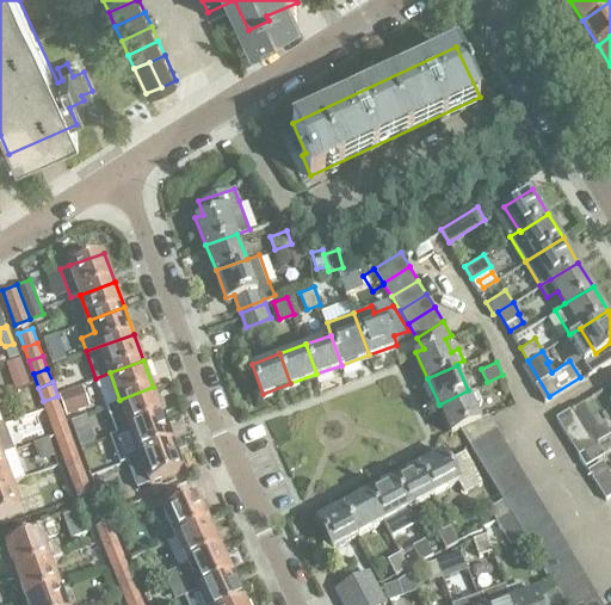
[(129,426),(164,414),(153,387),(119,400),(107,403),(117,431),(129,426)]
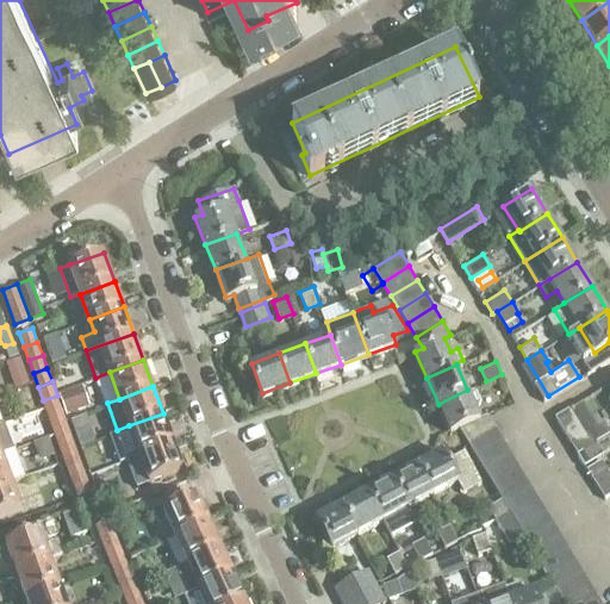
[(479,417),(475,408),(478,406),(480,400),(474,387),(467,390),(439,404),(450,430),(459,425),(470,443),(496,427),(486,413),(479,417)]
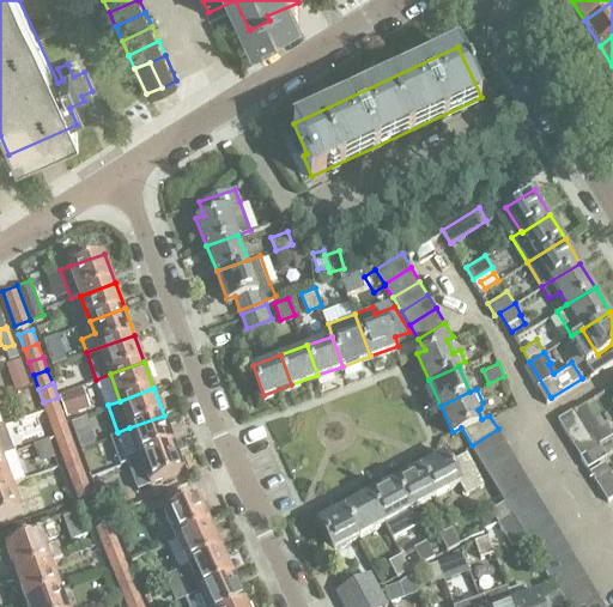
[(48,416),(62,411),(58,398),(43,402),(48,416)]
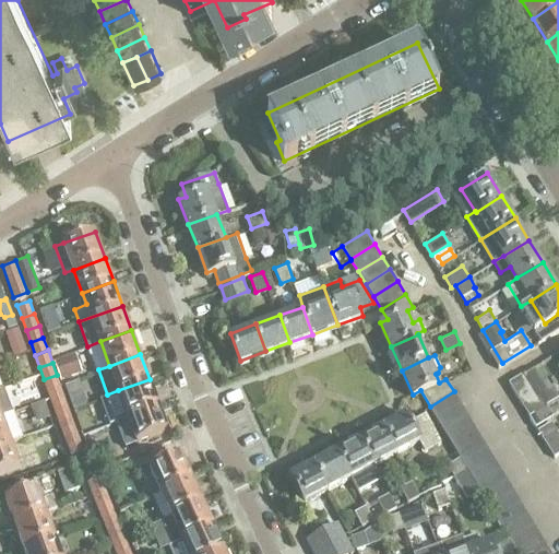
[(536,395),(522,370),(508,379),(530,414),(547,403),(539,392),(536,395)]
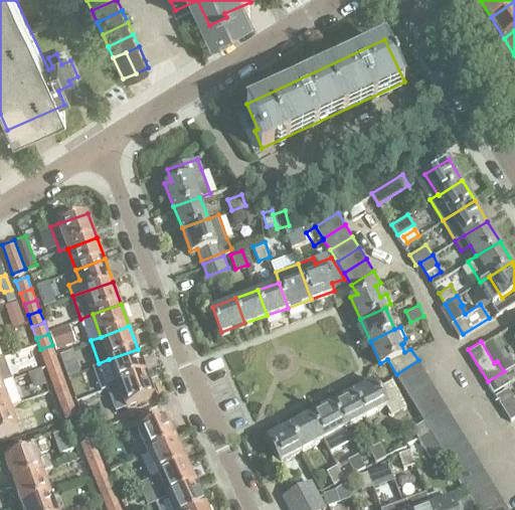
[(52,345),(40,349),(44,360),(56,356),(52,345)]
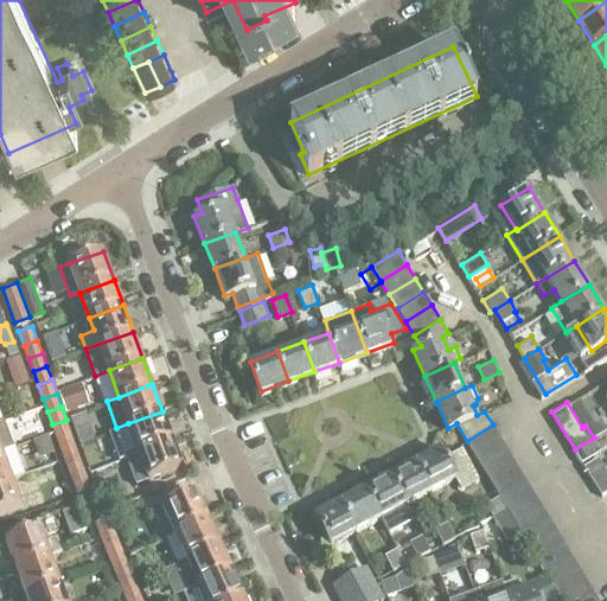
[(163,411),(128,423),(139,449),(172,438),(163,411)]
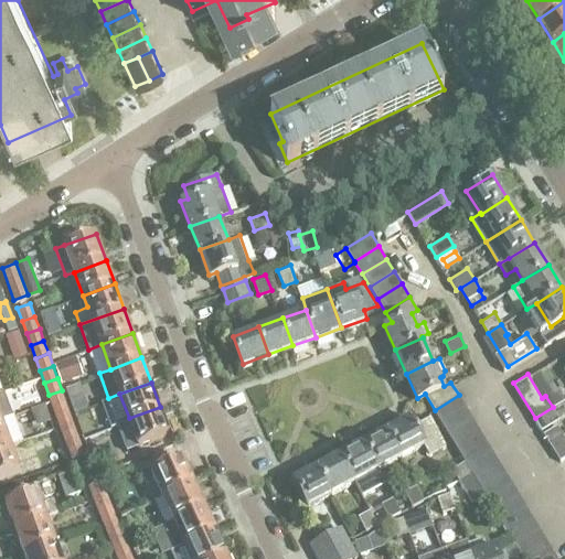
[(53,407),(66,402),(62,390),(49,395),(53,407)]
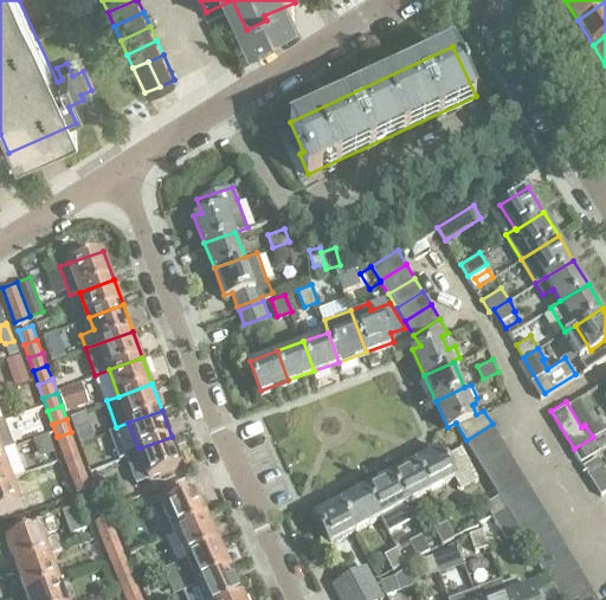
[(474,452),(500,436),(492,424),(466,440),(474,452)]
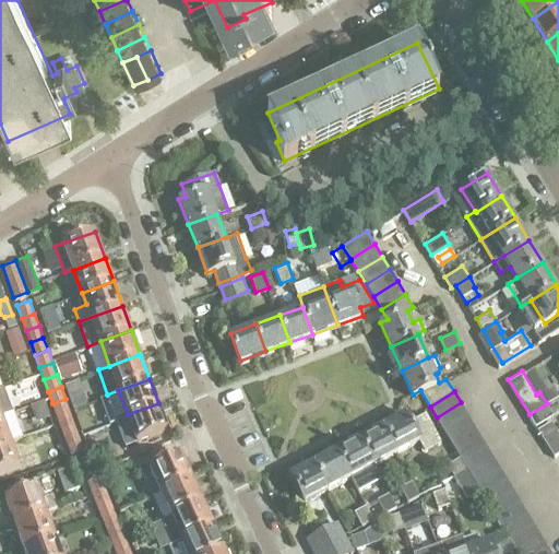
[(57,415),(70,411),(66,399),(52,403),(57,415)]
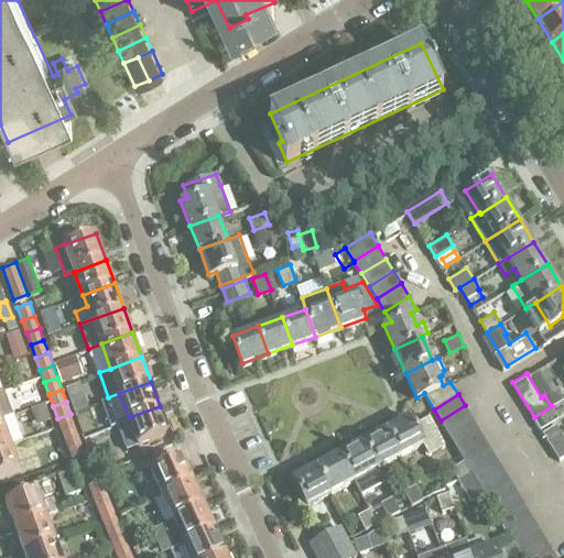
[(447,431),(472,416),(465,405),(441,420),(447,431)]
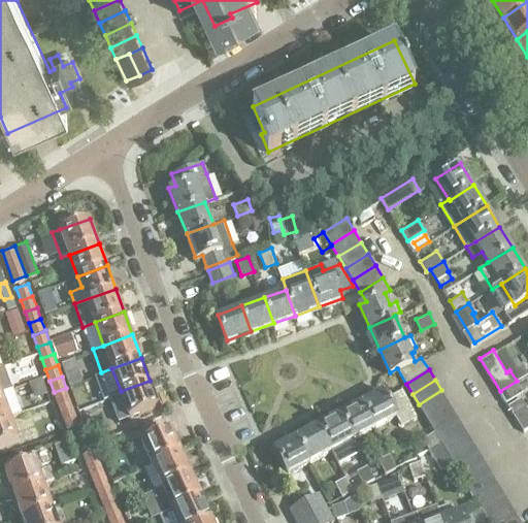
[(159,404),(150,381),(121,391),(129,416),(159,404)]
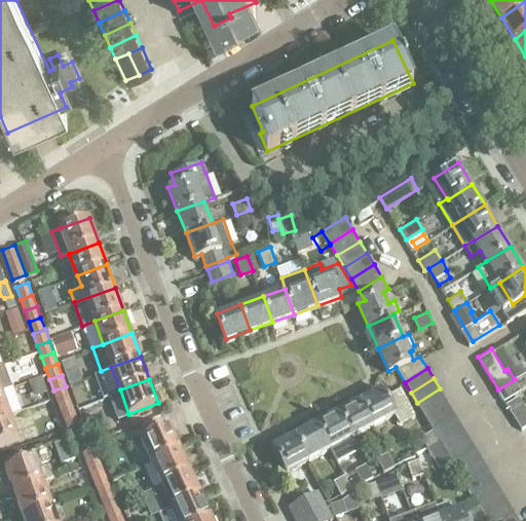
[(515,379),(498,389),(503,399),(520,388),(515,379)]
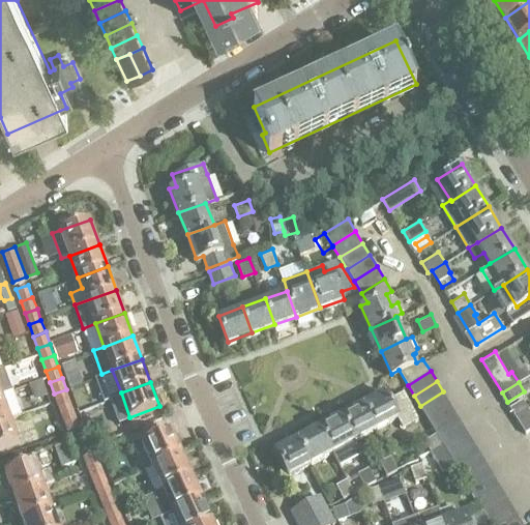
[(59,406),(70,402),(66,389),(54,394),(59,406)]
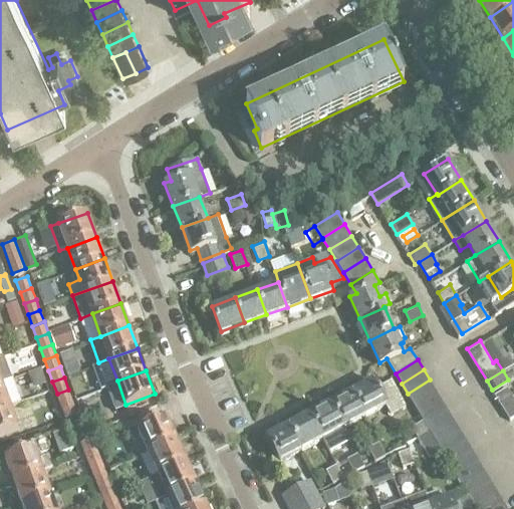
[(373,378),(350,391),(363,415),(386,403),(391,412),(405,404),(392,377),(376,386),(373,378)]
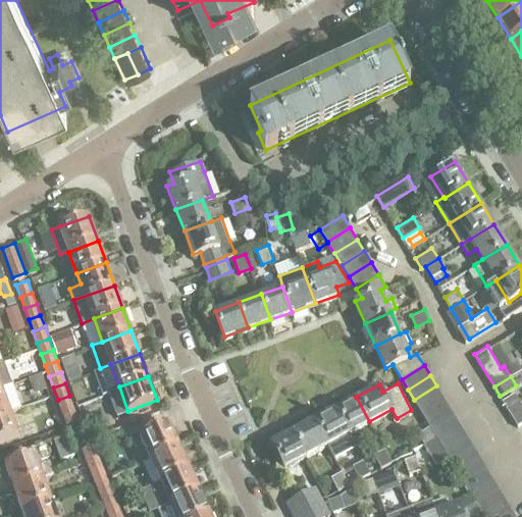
[(421,410),(442,396),(436,385),(414,400),(421,410)]
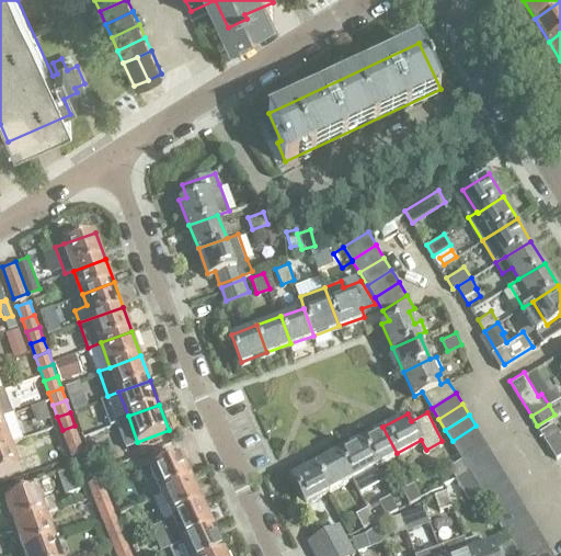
[(2,416),(0,416),(0,443),(11,440),(2,416)]
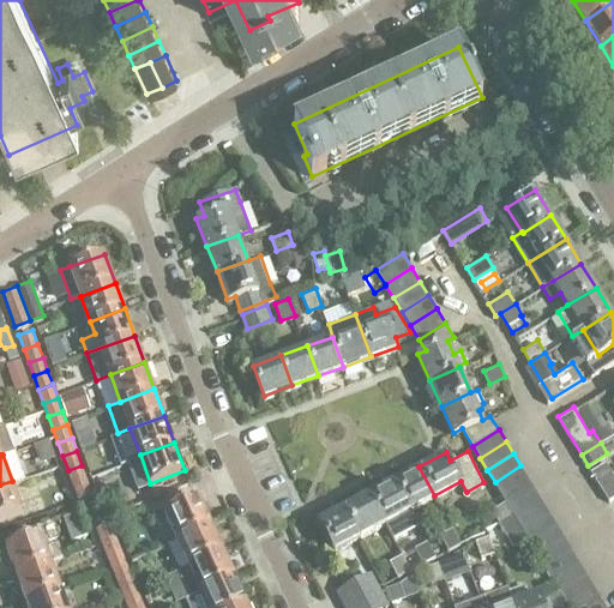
[(596,479),(612,470),(606,461),(590,470),(596,479)]
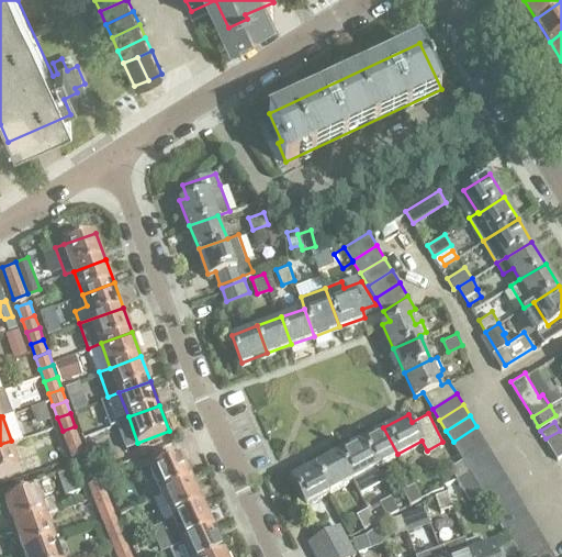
[(67,443),(79,438),(75,426),(63,431),(67,443)]
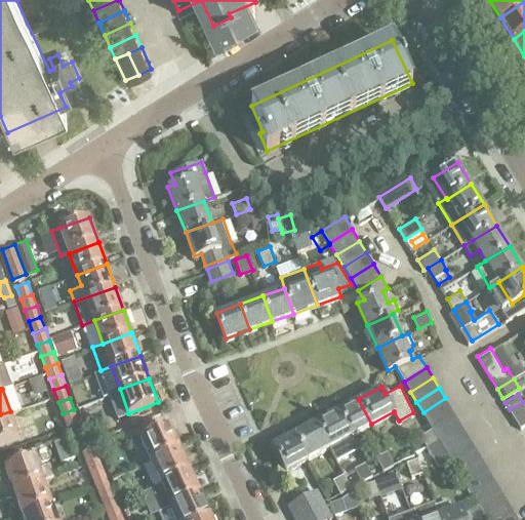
[(430,423),(452,408),(445,398),(423,412),(430,423)]
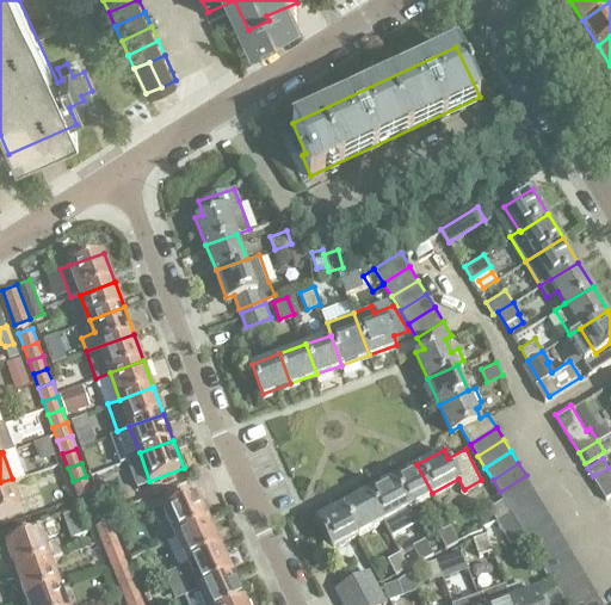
[(432,493),(417,464),(393,477),(407,506),(432,493)]
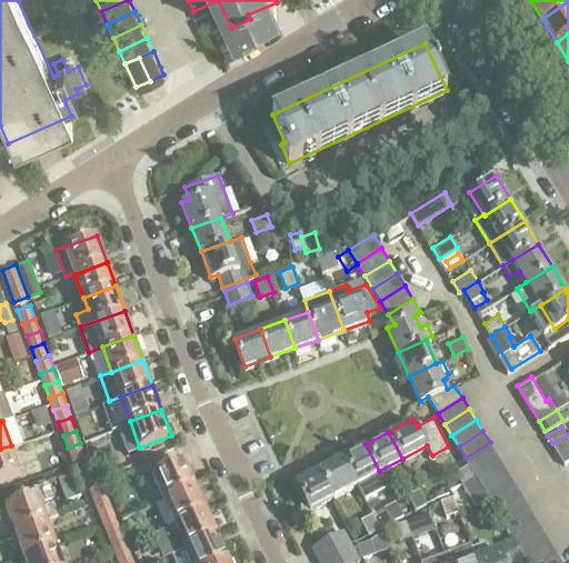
[(563,462),(568,458),(568,433),(567,435),(552,443),(563,462)]
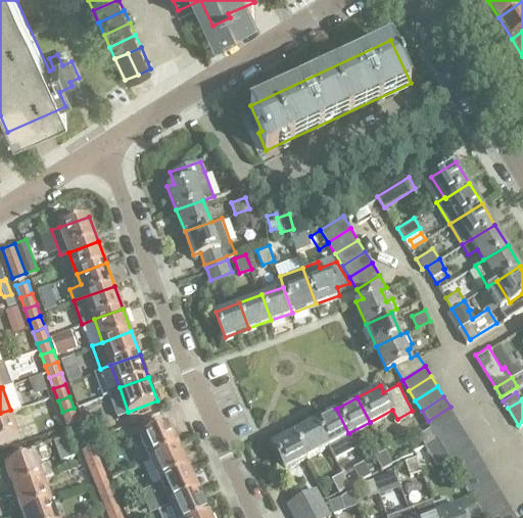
[(434,431),(457,417),(450,407),(428,421),(431,425),(434,431)]
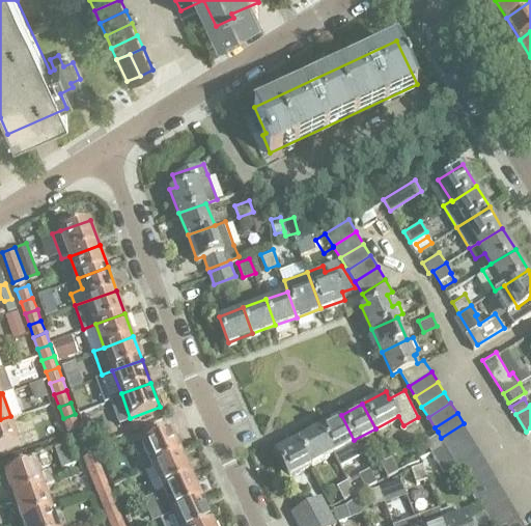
[(75,414),(63,418),(67,430),(79,425),(75,414)]
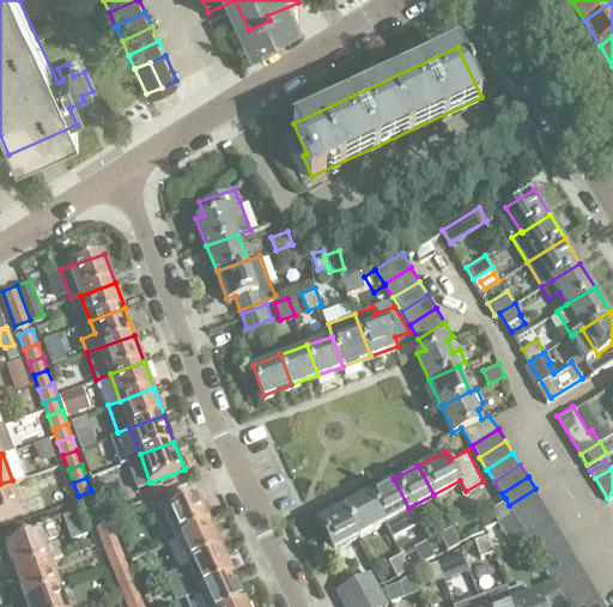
[(394,479),(369,492),(370,493),(384,521),(408,508),(394,479)]
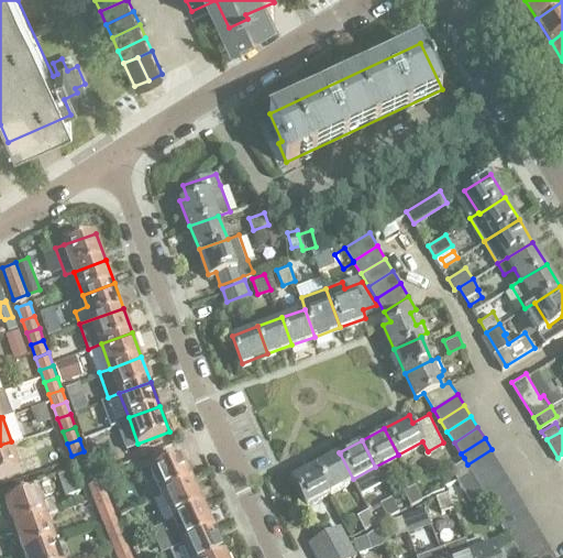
[(0,473),(20,467),(11,441),(0,445),(0,473)]
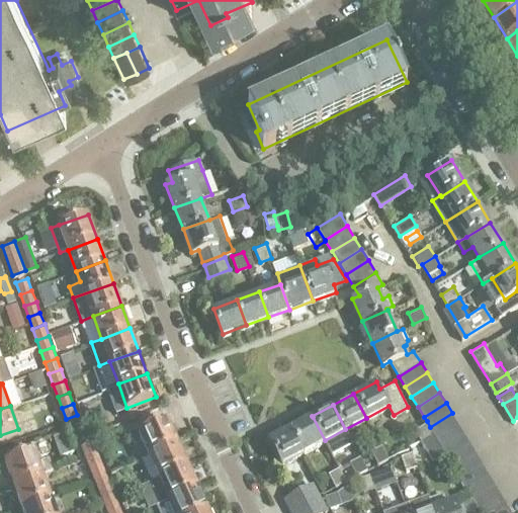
[(437,437),(459,424),(452,413),(430,427),(433,432),(437,437)]
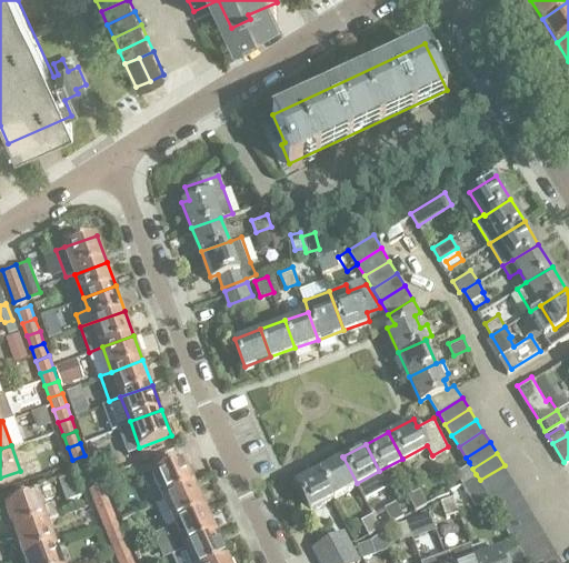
[(165,498),(196,484),(185,459),(173,464),(170,455),(150,463),(155,472),(153,473),(165,498)]
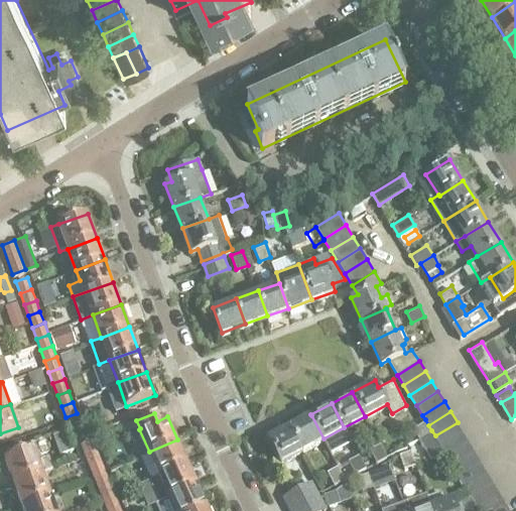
[(311,415),(310,414),(289,425),(302,450),(324,438),(311,415)]
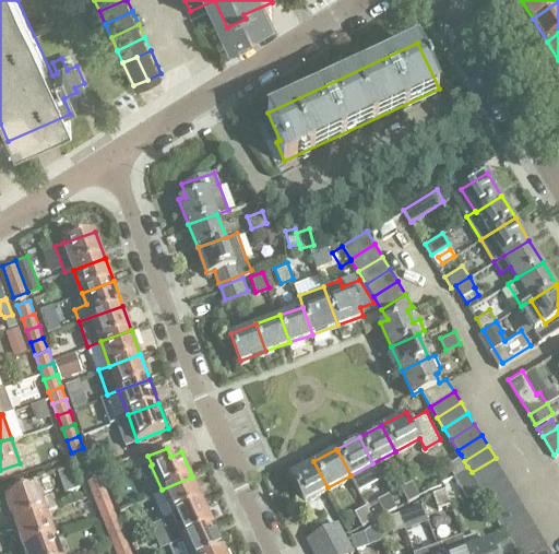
[(454,474),(467,467),(464,461),(461,455),(447,463),(454,474)]
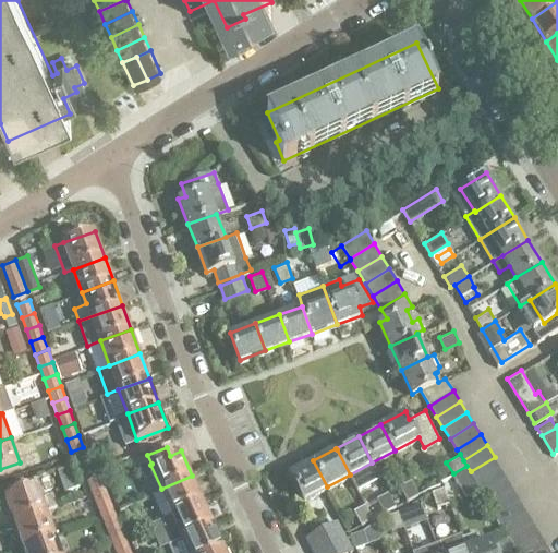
[(495,457),(471,471),(477,482),(500,467),(495,457)]
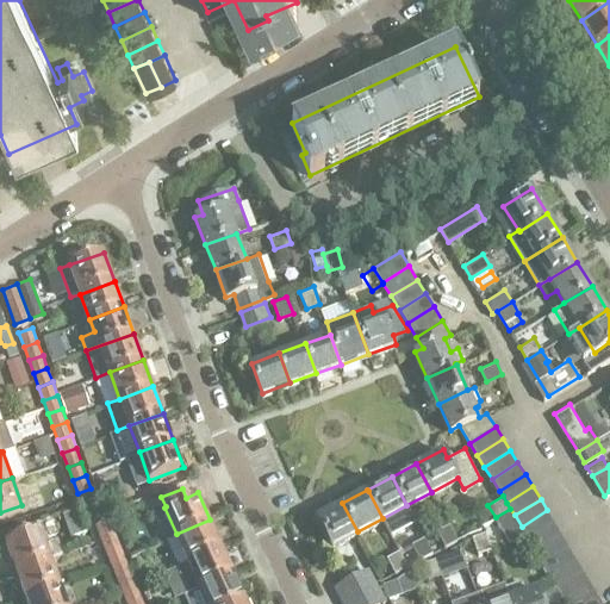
[(358,531),(342,503),(317,516),(332,545),(358,531)]
